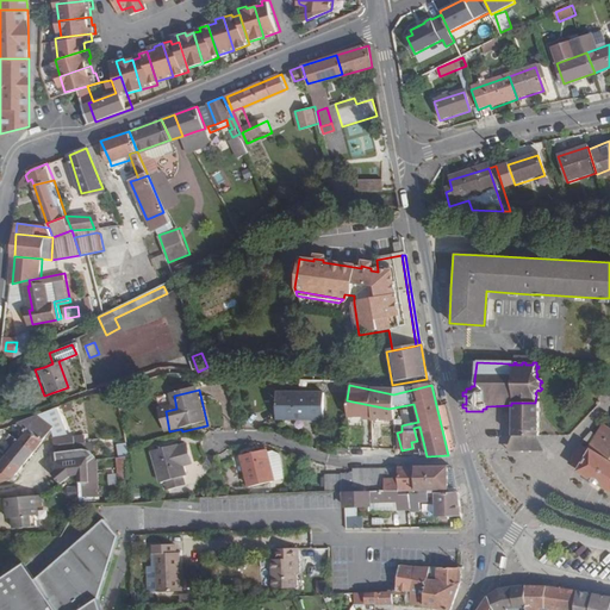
[(322,393),(274,394),(274,421),(322,419),(322,393)]
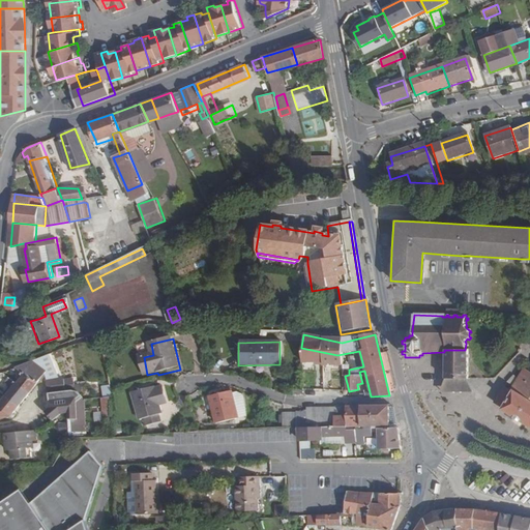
[(322,352),(301,348),(303,365),(315,363),(315,365),(324,365),(324,364),(322,352)]
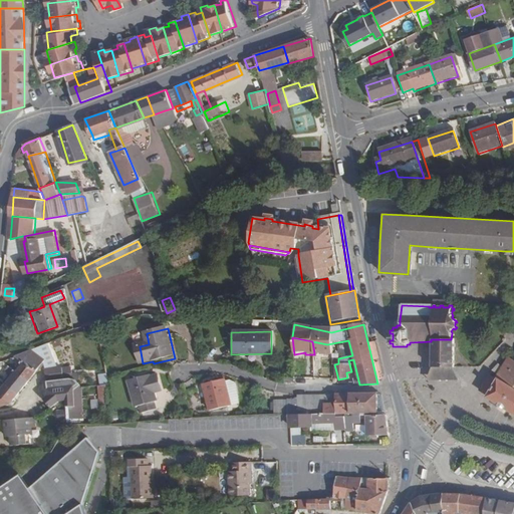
[(453,367),(454,339),(451,339),(431,339),(431,341),(432,368),(427,379),(438,379),(450,379),(457,379),(453,367)]
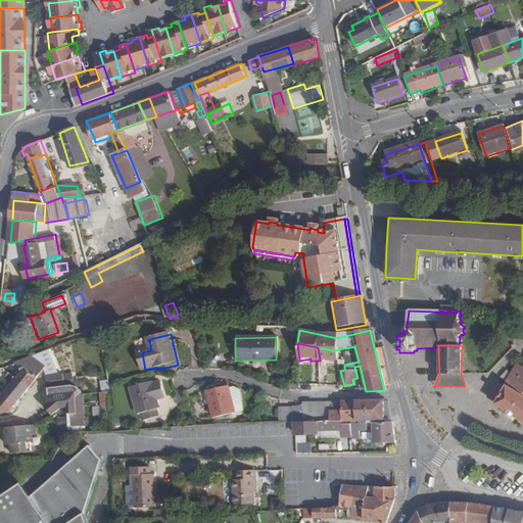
[(329,359),(338,358),(338,349),(333,350),(318,347),(320,360),(329,359)]
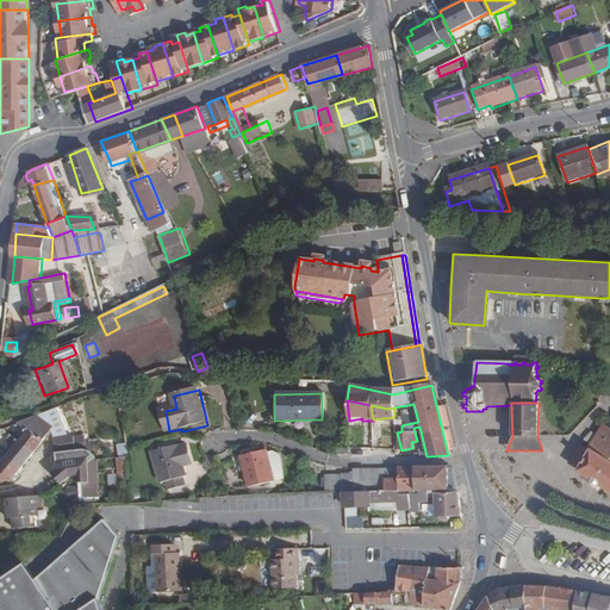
[(18,425),(30,434),(23,442),(38,454),(49,442),(47,441),(48,433),(33,418),(18,425)]
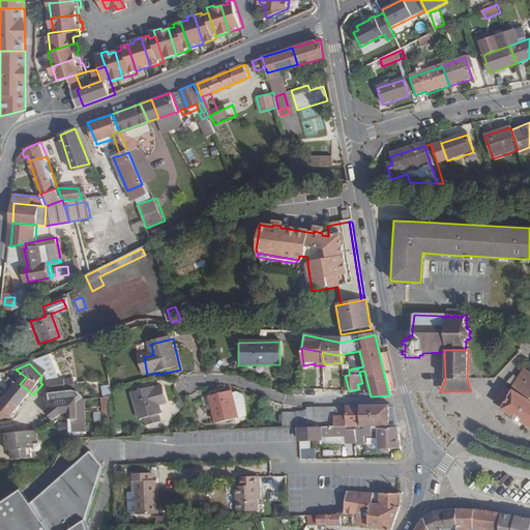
[(529,374),(524,371),(510,392),(504,388),(495,405),(503,410),(502,411),(529,427),(529,374)]
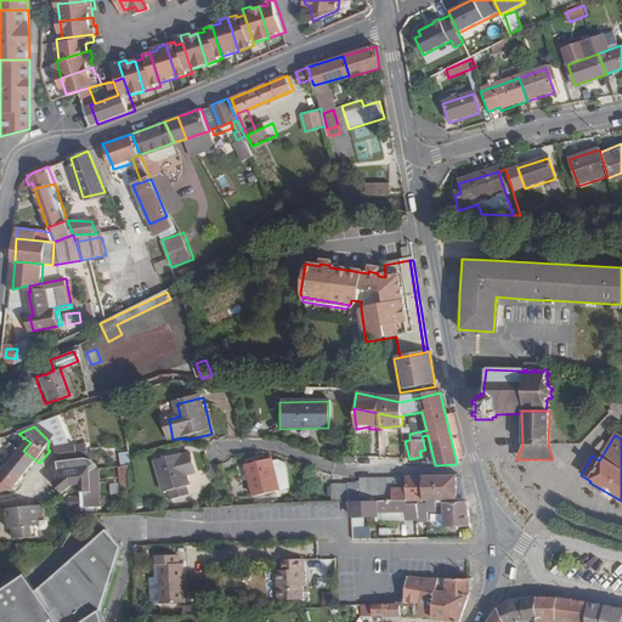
[(606,447),(600,444),(594,451),(599,454),(606,447)]
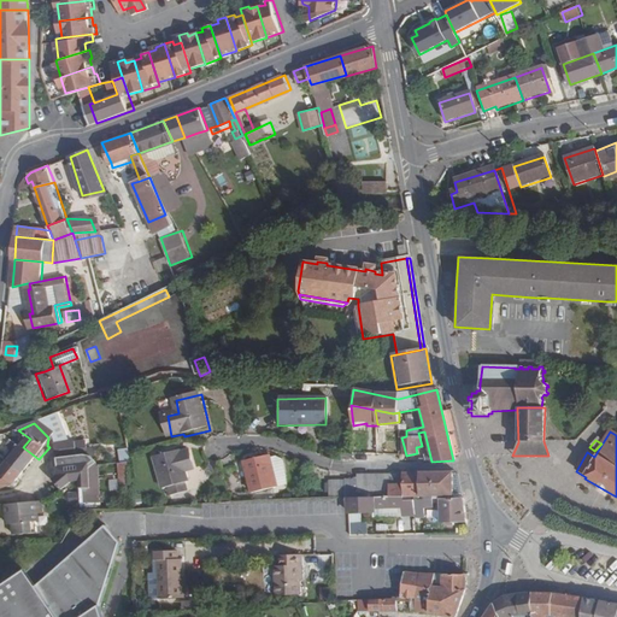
[(59,447),(60,456),(62,460),(63,480),(58,483),(65,494),(81,482),(84,482),(84,501),(100,501),(100,464),(95,459),(89,458),(82,458),(81,446),(59,447)]
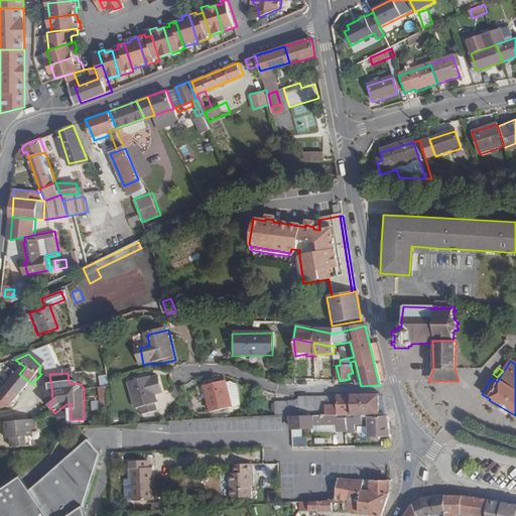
[(19,374),(9,386),(22,396),(32,384),(19,374)]
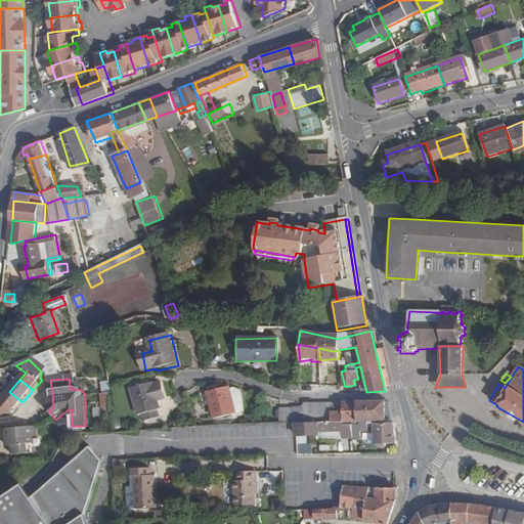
[(111,390),(110,381),(101,381),(101,391),(111,390)]
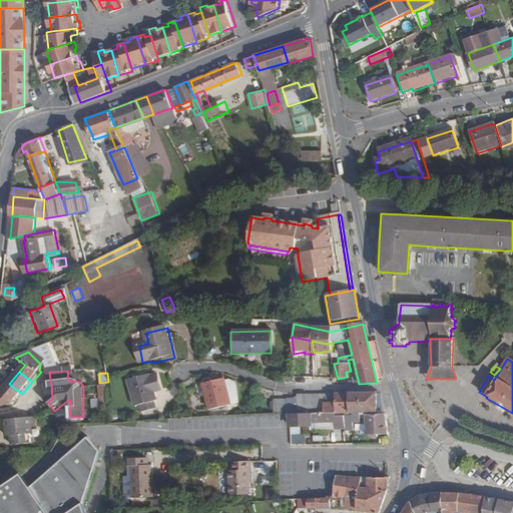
[(150,376),(127,383),(133,406),(140,404),(142,411),(157,407),(155,400),(156,399),(154,390),(161,388),(158,378),(151,380),(150,376)]
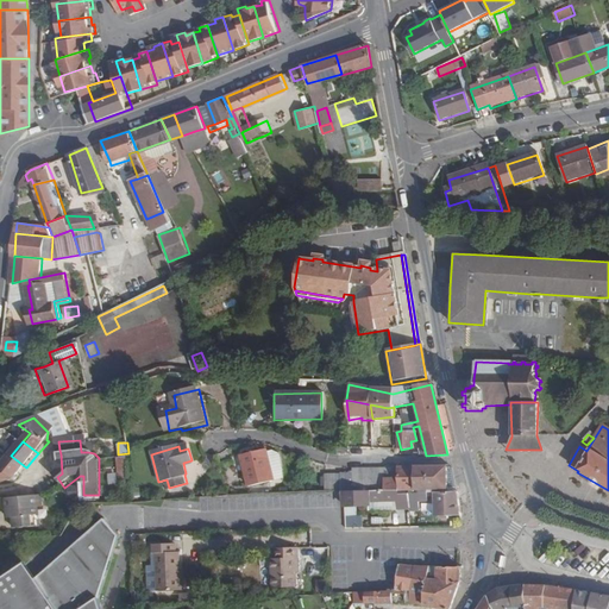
[(267,449),(242,454),(249,487),(274,481),(267,449)]
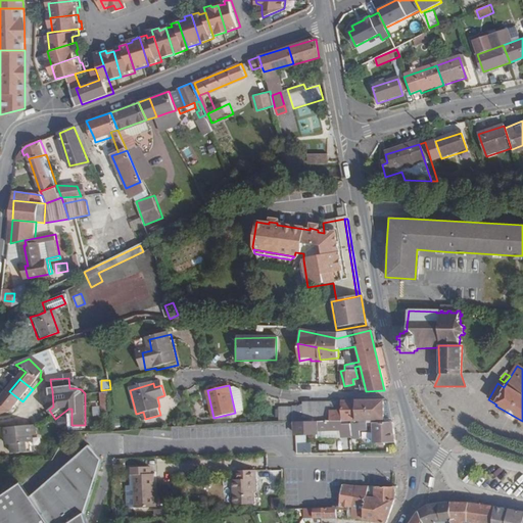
[(9,391),(1,400),(0,400),(0,415),(13,413),(22,401),(9,391)]
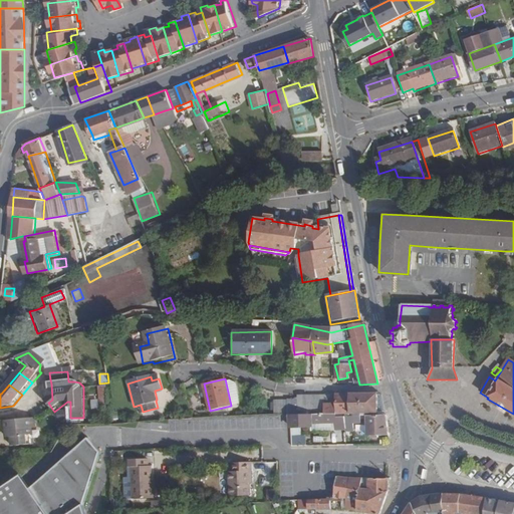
[(107,384),(99,386),(99,404),(107,404),(107,384)]
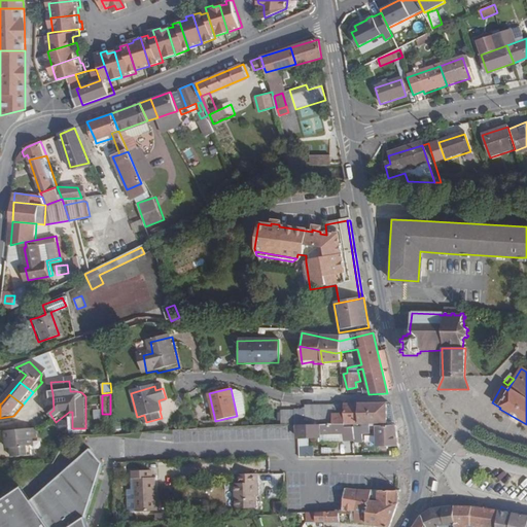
[(345,403),(330,405),(305,405),(305,409),(295,409),(295,410),(281,410),(281,424),(295,424),(296,438),(300,438),(300,450),(301,457),(314,457),(314,447),(309,447),(309,438),(321,437),(321,434),(344,434),(344,441),(349,442),(363,442),(362,434),(371,434),(371,429),(377,429),(376,425),(389,425),(389,423),(388,402),(360,402),(345,402),(345,403)]
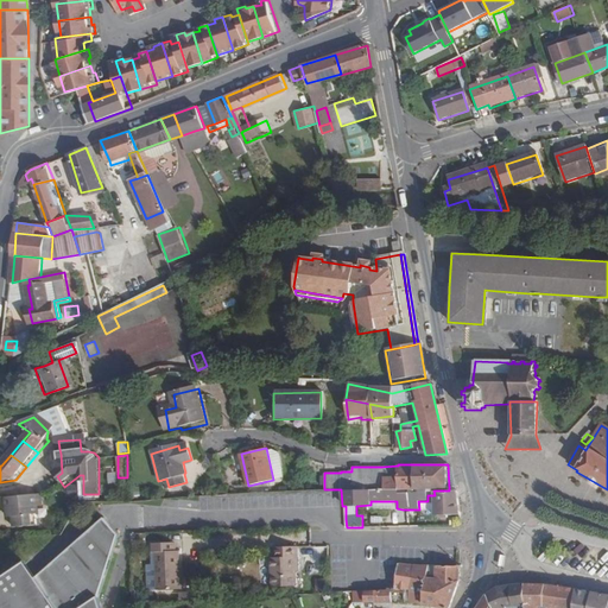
[(435,495),(435,514),(461,514),(458,491),(449,491),(434,491),(435,495)]
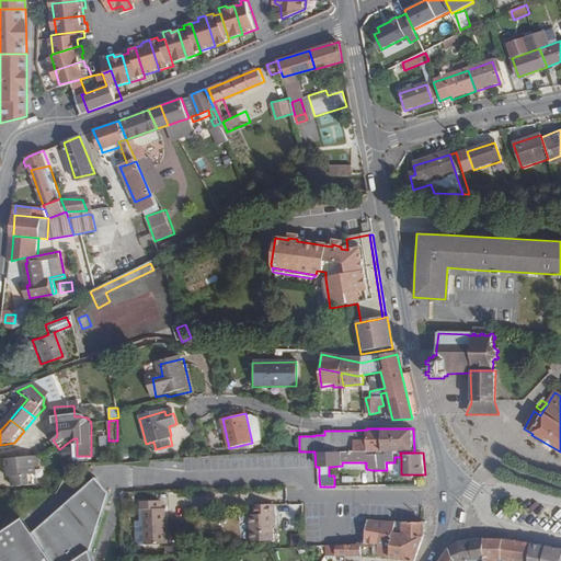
[(34,457),(3,459),(4,477),(10,477),(10,487),(36,484),(34,457)]
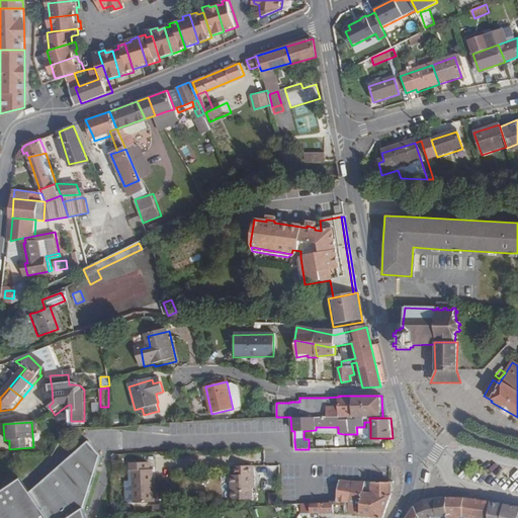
[(87,517),(84,509),(101,456),(88,441),(29,492),(16,513),(12,517),(87,517)]
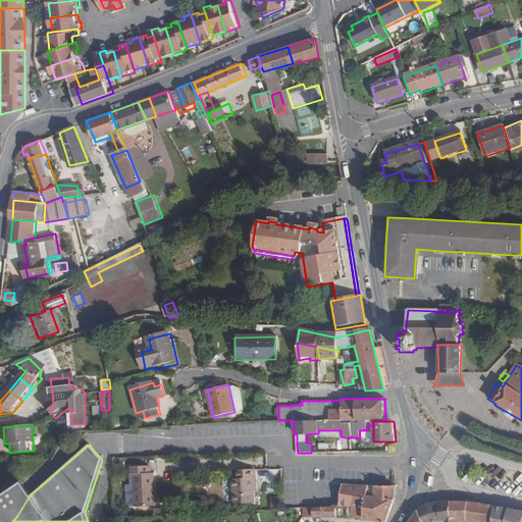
[(132,479),(134,512),(154,511),(153,494),(152,477),(149,478),(149,470),(128,471),(128,479),(132,479)]
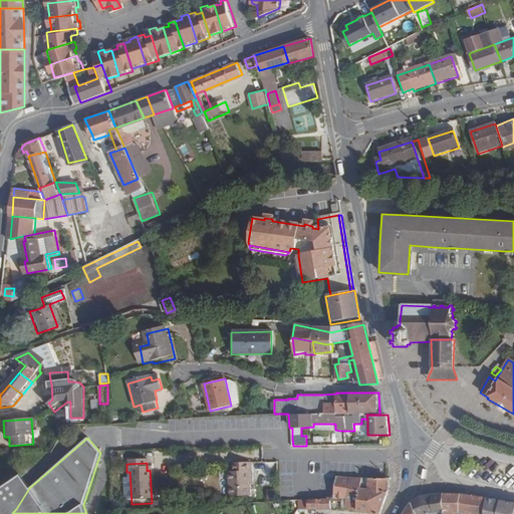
[(230,475),(231,499),(251,499),(251,475),(253,475),(253,465),(235,466),(236,475),(230,475)]
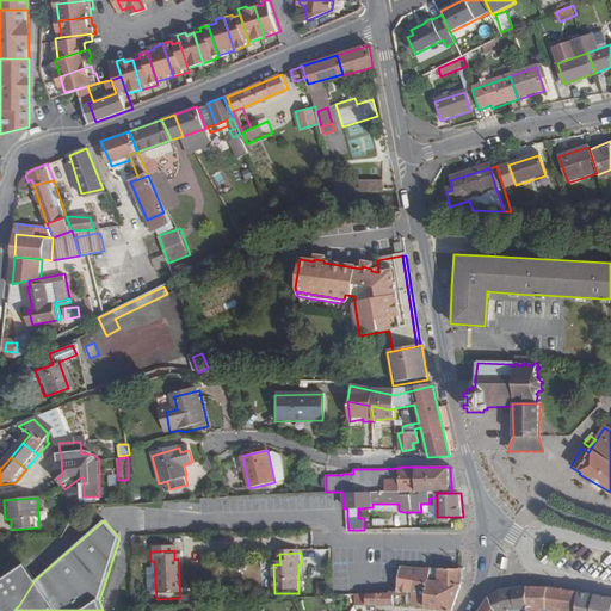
[(0,579),(0,610),(14,610),(19,605),(35,580),(23,563),(0,579)]
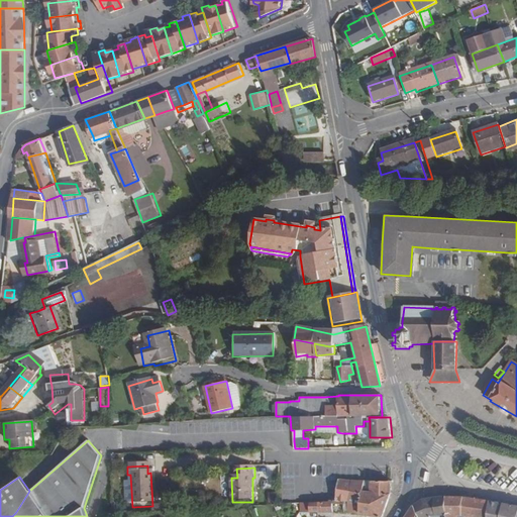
[(336,501),(344,502),(344,511),(359,515),(374,516),(382,516),(384,516),(391,494),(391,482),(389,482),(379,482),(364,481),(338,480),(336,501)]
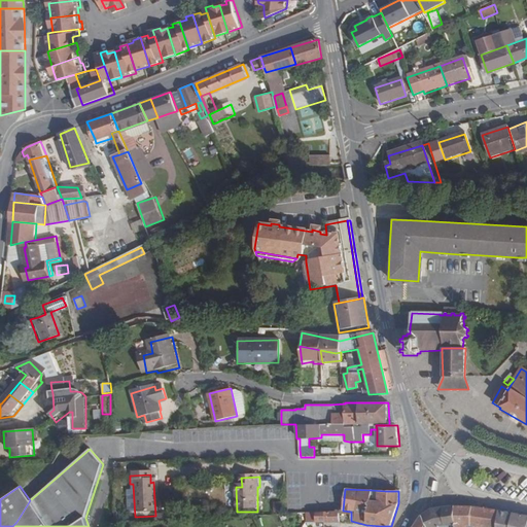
[(273,502),(275,512),(282,510),(280,500),(273,502)]
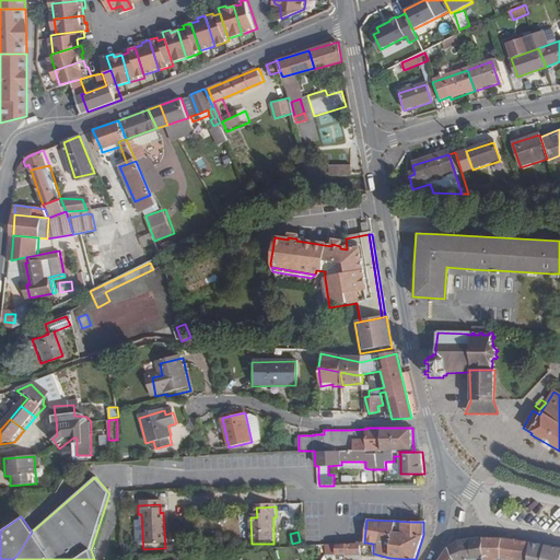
[(469,540),(457,543),(464,559),(483,559),(482,539),(469,540)]
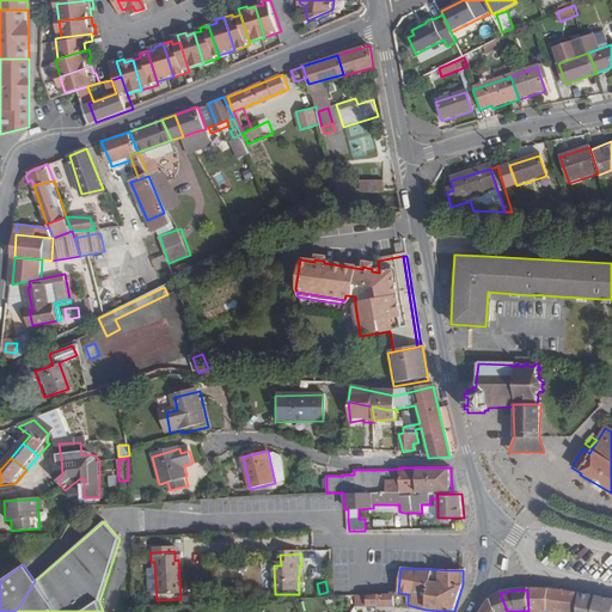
[(538,589),(527,589),(528,611),(545,611),(555,611),(576,611),(577,593),(564,591),(551,589),(538,589)]
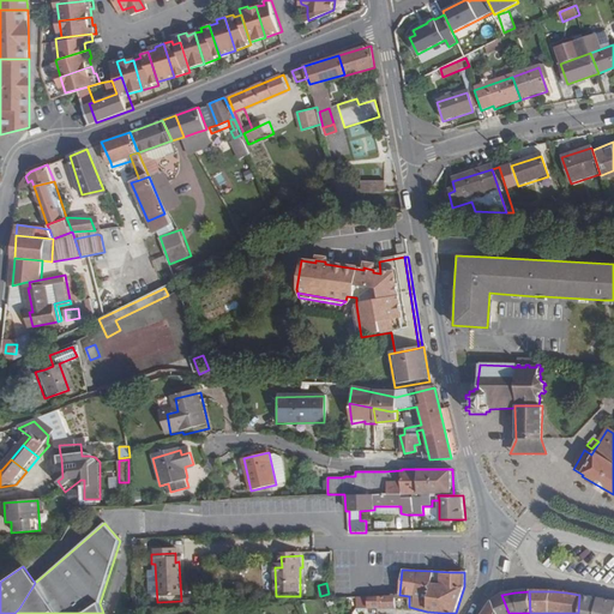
[(498,597),(491,601),(495,613),(509,613),(501,595),(498,597)]
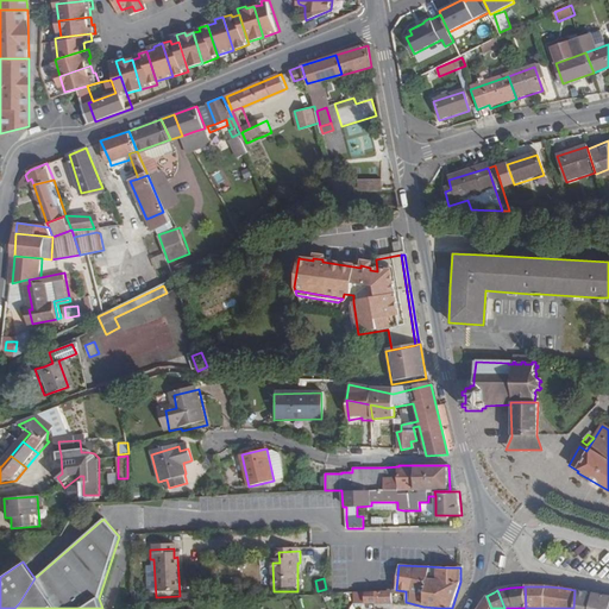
[(589,608),(592,592),(575,590),(573,608),(589,608)]
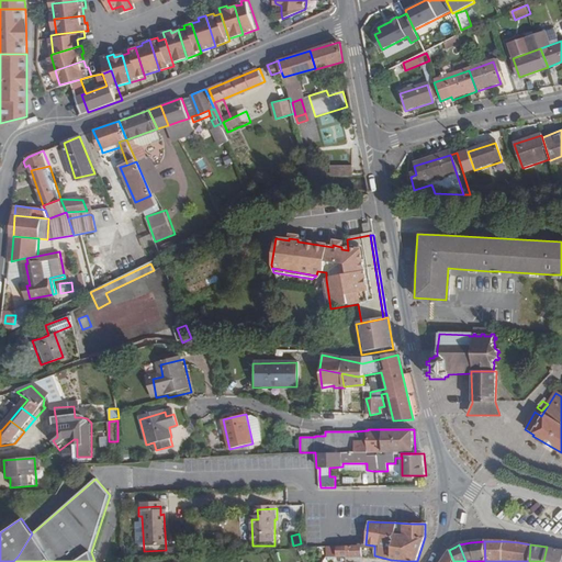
[(340,548),(337,548),(338,558),(344,557),(352,557),(352,547),(340,548)]
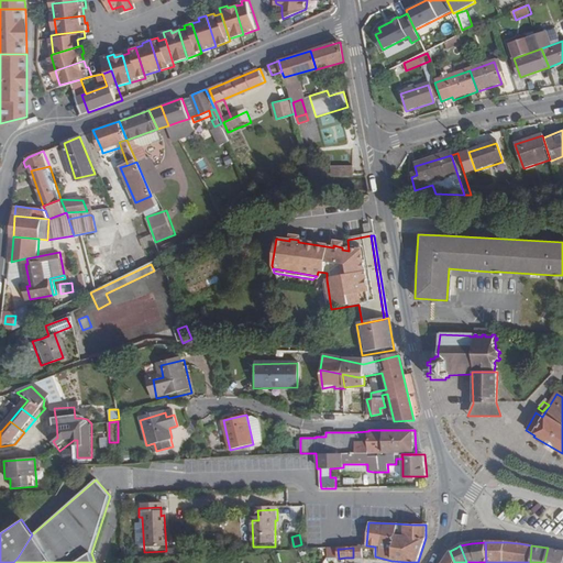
[(363,548),(353,548),(353,558),(363,558),(363,548)]
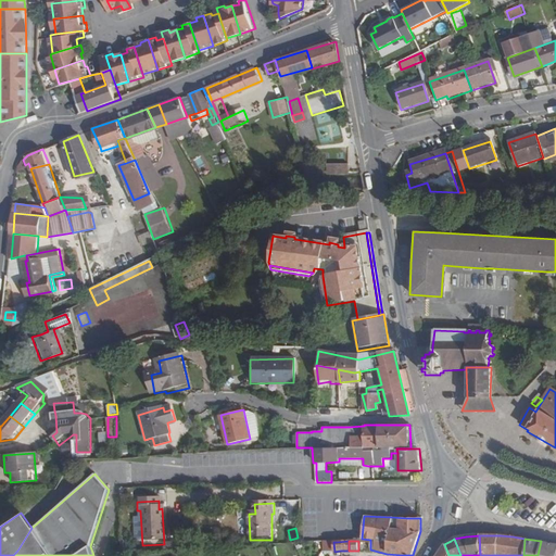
[(555,555),(555,543),(541,541),(538,555),(555,555)]
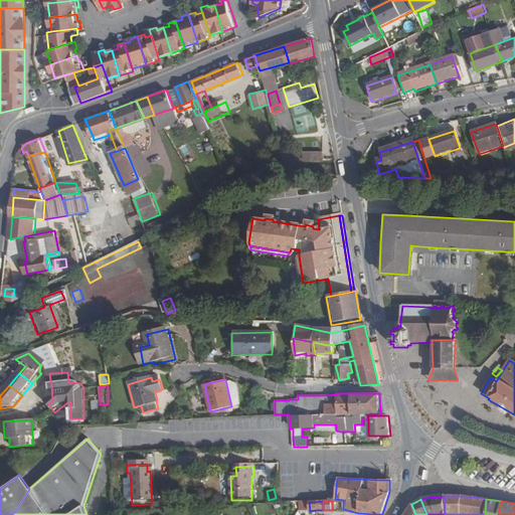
[(302,502),(302,506),(302,511),(310,511),(309,502),(302,502)]
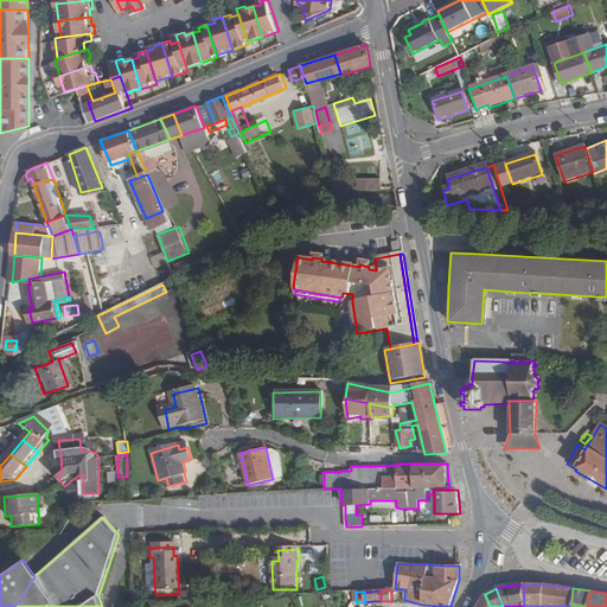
[(477,606),(490,606),(485,594),(477,606)]
